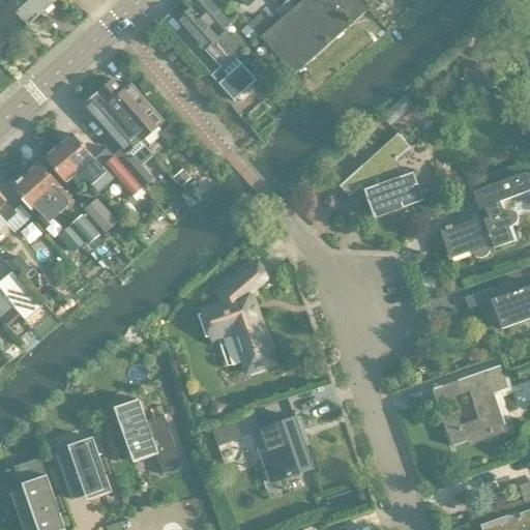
[(3,0),(5,1),(1,5),(0,6),(0,5),(0,15),(0,16),(4,20),(5,21),(6,22),(7,22),(9,22),(10,22),(12,22),(13,21),(15,21),(19,17),(27,26),(40,13),(28,0),(3,0)]
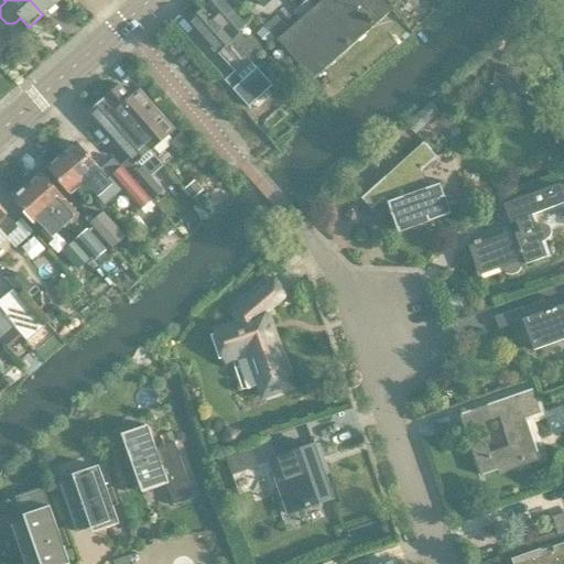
[(30,0),(43,14),(57,2),(55,0),(30,0)]
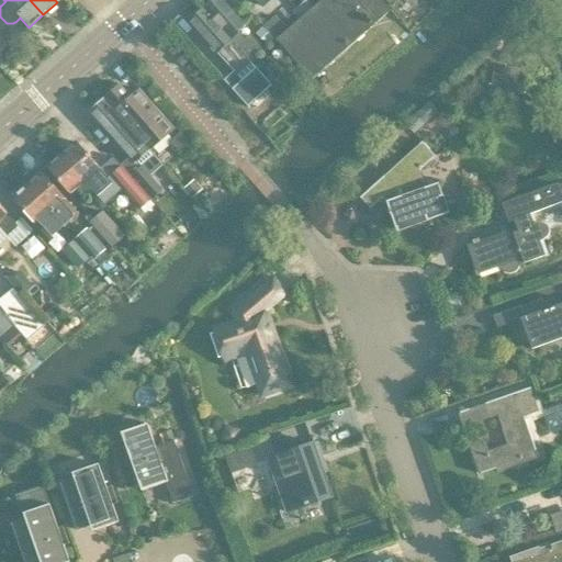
[(222,0),(214,0),(204,10),(244,55),(245,54),(248,57),(258,47),(248,37),(246,40),(240,33),(247,26),(222,0)]
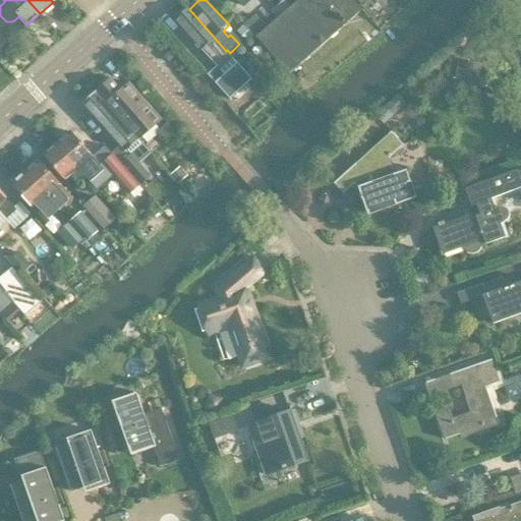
[(235,0),(240,5),(240,4),(243,8),(253,0),(235,0)]
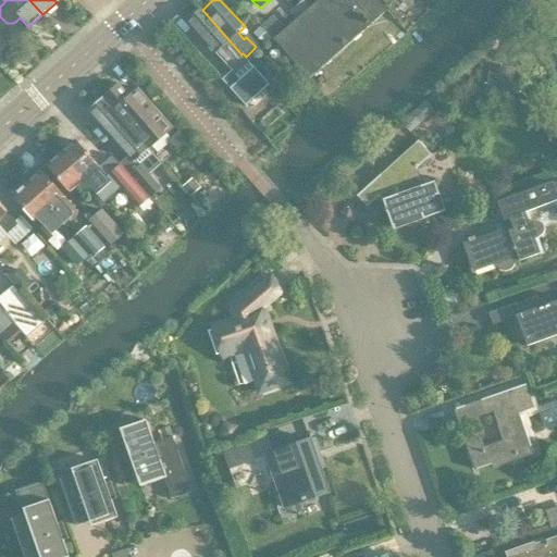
[(296,23),(274,41),(309,81),(354,41),(387,11),(376,0),(297,0),(301,4),(305,1),(311,9),(304,15),(296,23)]
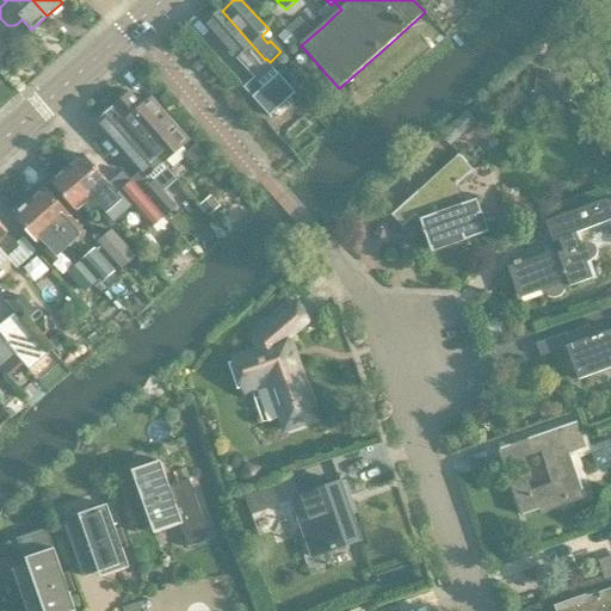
[(271,63),(270,62),(266,59),(265,60),(222,11),(207,24),(255,78),(271,63)]
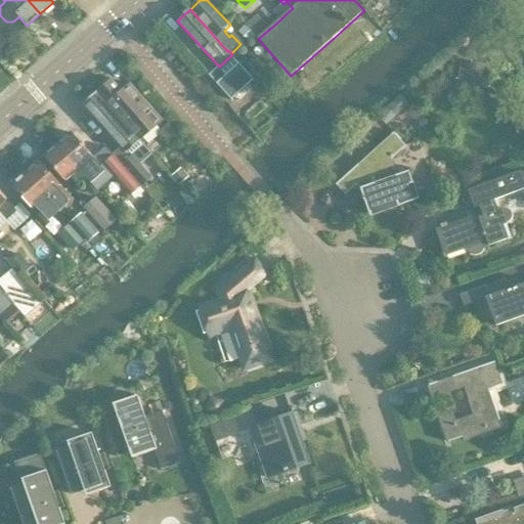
[(258,37),(268,28),(257,15),(247,25),(258,37)]
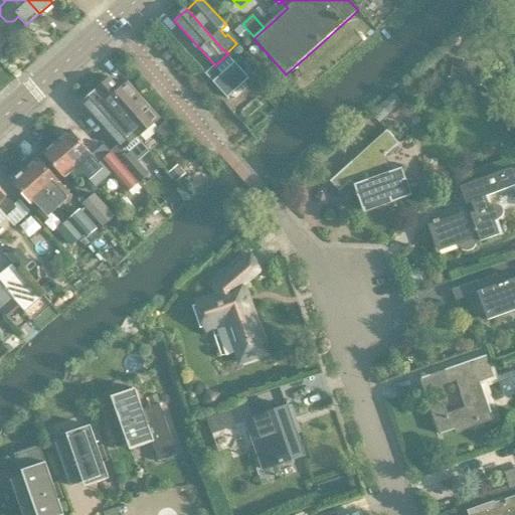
[(236,31),(244,40),(249,35),(241,26),(236,31)]
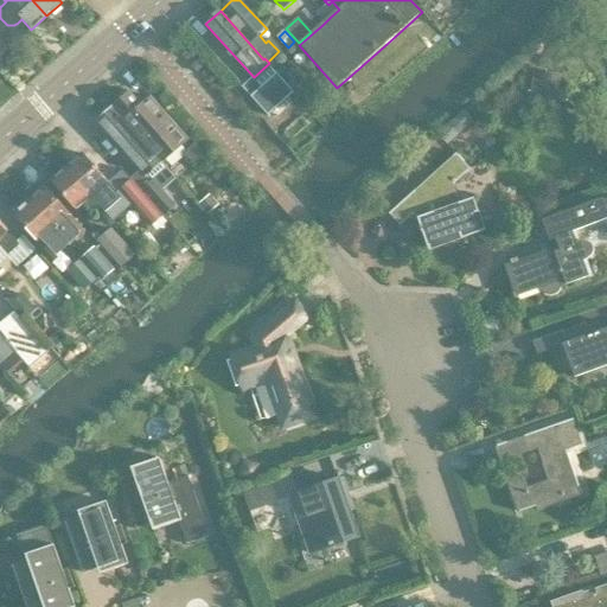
[(268,115),(294,91),(274,69),(248,94),(268,115)]
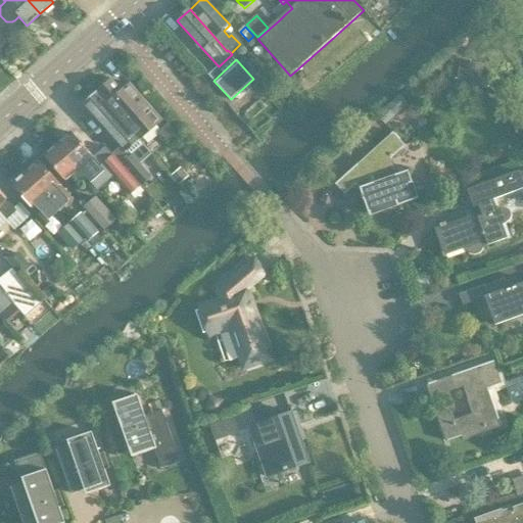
[(461,63),(459,82),(479,85),(481,65),(461,63)]
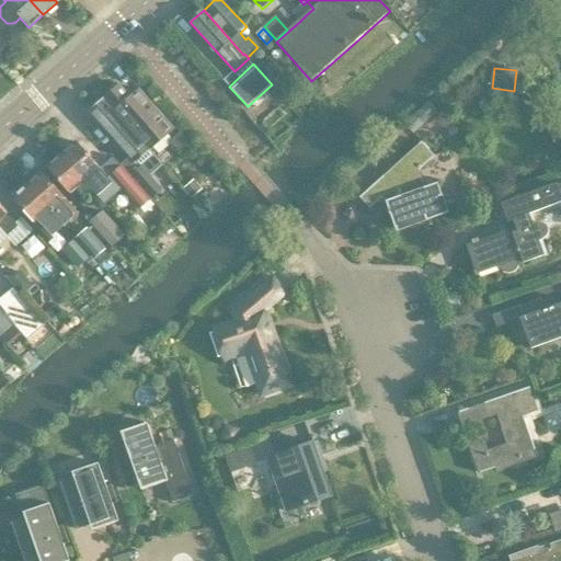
[(103,99),(139,139),(150,151),(174,130),(138,90),(129,98),(118,86),(103,99)]
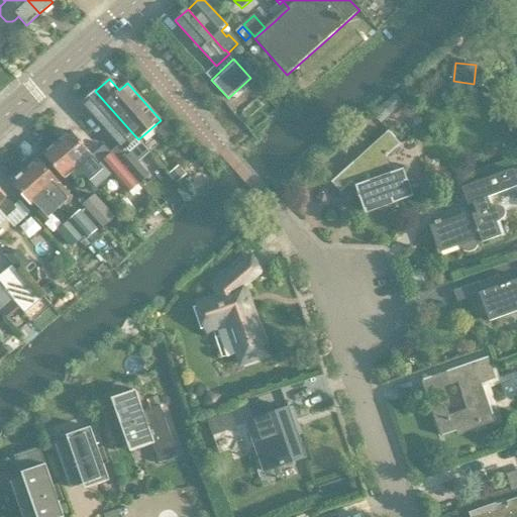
[(95,91),(82,103),(121,146),(113,153),(139,184),(149,175),(138,163),(149,152),(138,139),(128,128),(95,91)]
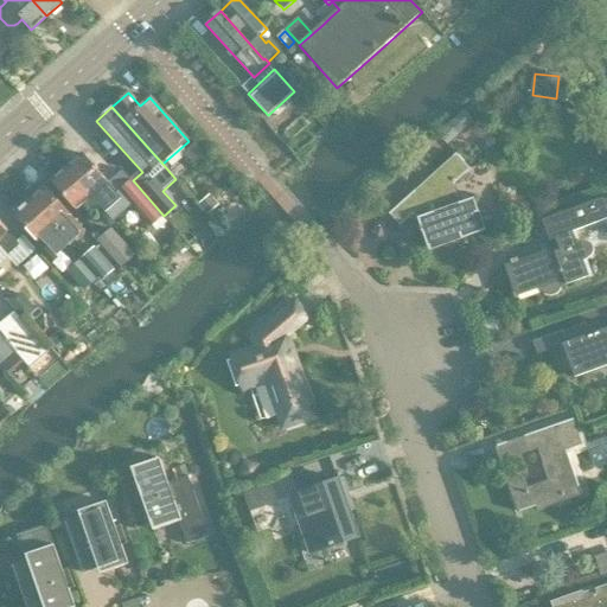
[(464,110),(438,134),(447,145),(473,121),(464,110)]
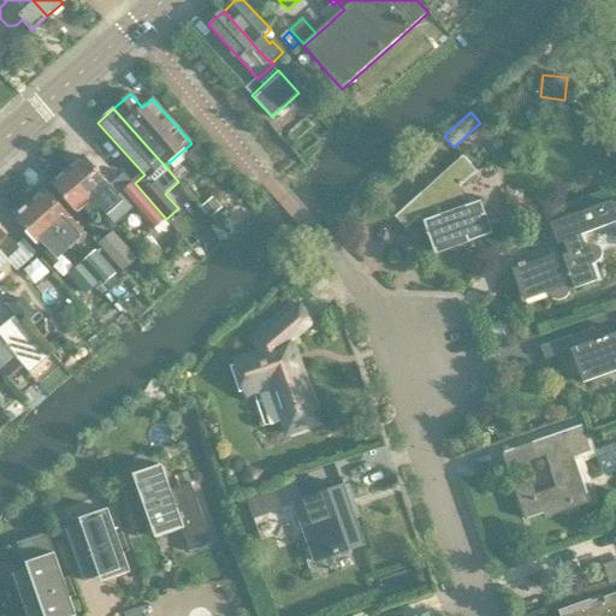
[(434,255),(492,235),(480,201),(466,207),(458,188),(477,172),(462,157),(394,218),(406,230),(418,219),(422,221),(434,255)]
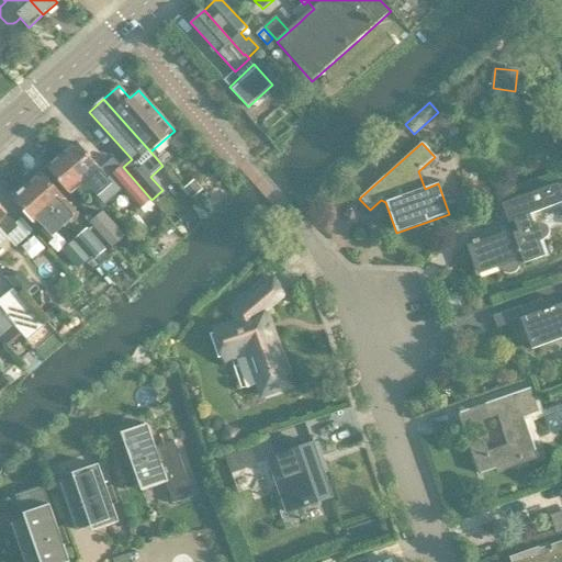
[(77,144),(63,156),(93,191),(105,205),(123,189),(112,177),(122,167),(114,157),(100,170),(77,144)]
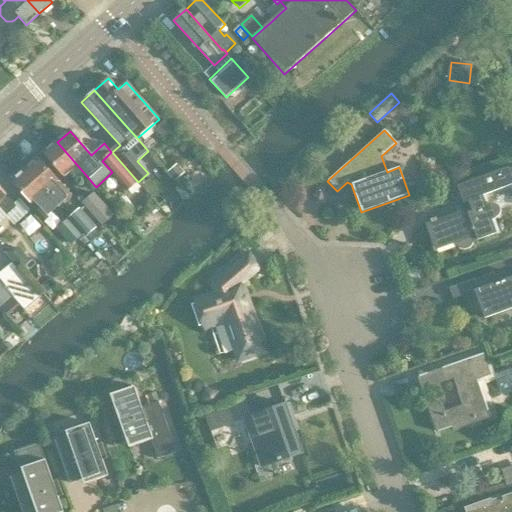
[(79,180),(85,174),(57,142),(44,153),(65,178),(72,172),(79,180)]
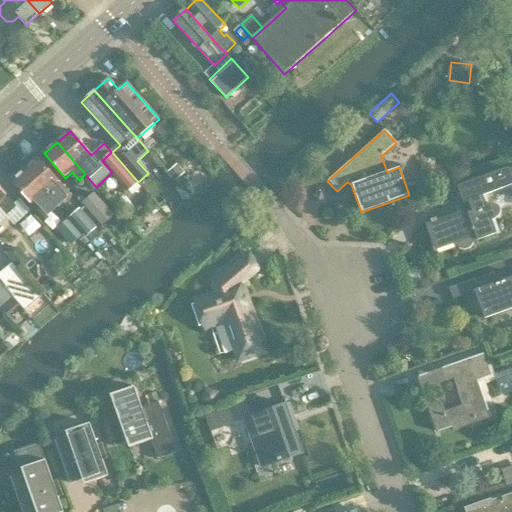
[(128,190),(138,182),(112,152),(111,152),(102,161),(112,172),(128,190)]
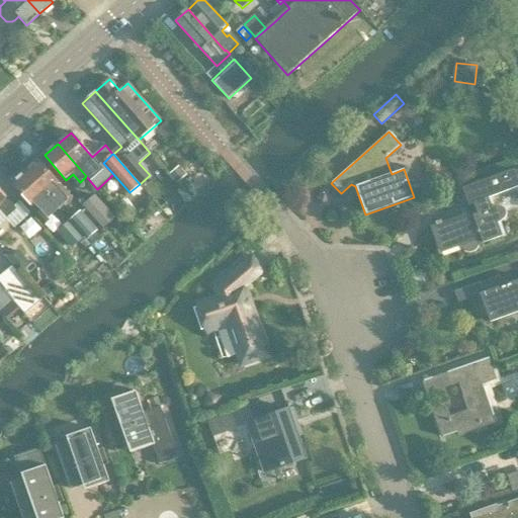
[(38,160),(25,172),(59,209),(72,198),(38,160)]
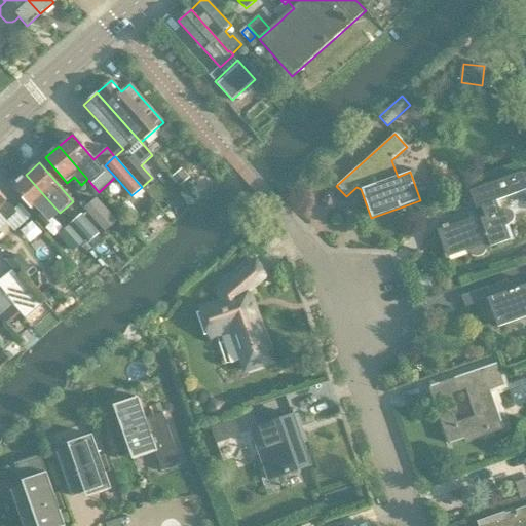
[(181,170),(173,177),(180,185),(188,178),(181,170)]
